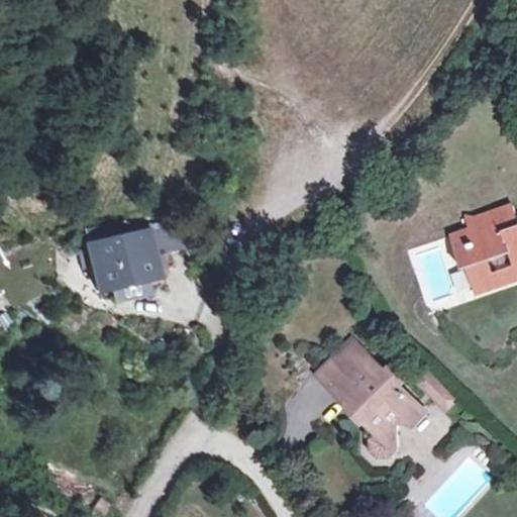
[(516,239),(513,229),(503,206),(470,219),(456,218),(462,231),(441,238),(455,271),(459,269),(468,288),(489,280),(490,283),(516,272),(516,239)]
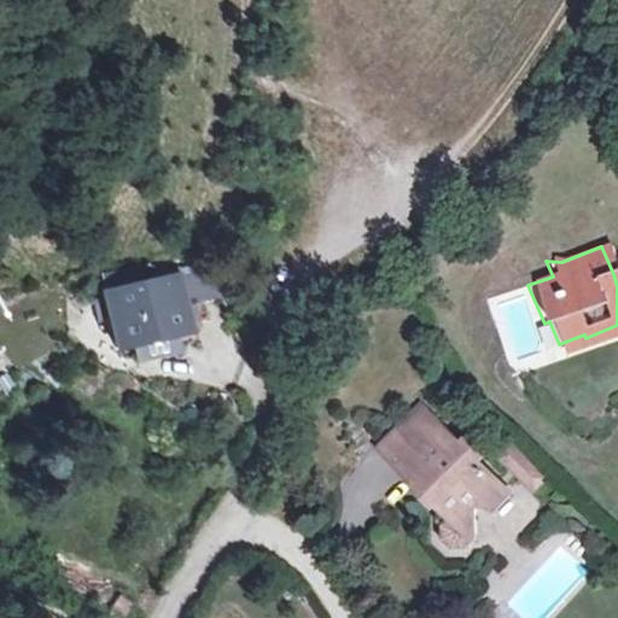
[(181,272),(101,287),(114,350),(194,332),(181,272)]
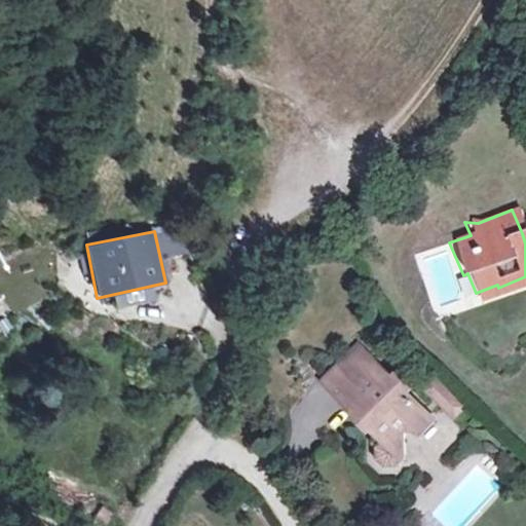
[(364,358),(352,346),(316,383),(328,395),(364,358)]
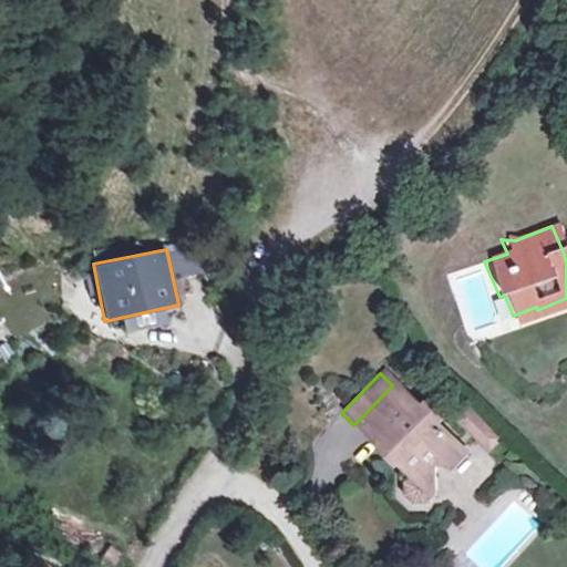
[(392,385),(353,425),(403,474),(401,496),(413,507),(423,508),(432,497),(432,467),(445,467),(449,472),(465,455),(392,385)]
